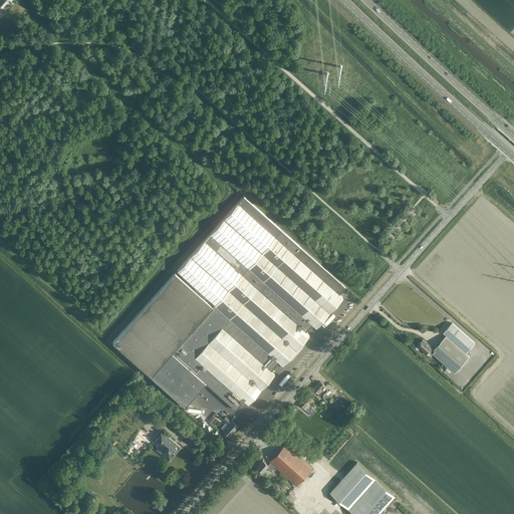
[(185,407),(206,383),(236,410),(244,401),(248,404),(274,373),(270,370),(278,361),(283,365),(309,335),(305,331),(312,324),(316,327),(343,297),(339,293),(345,286),(300,247),(299,248),(286,237),(288,236),(244,197),(177,271),(219,308),(217,310),(175,273),(113,342),(185,407)]
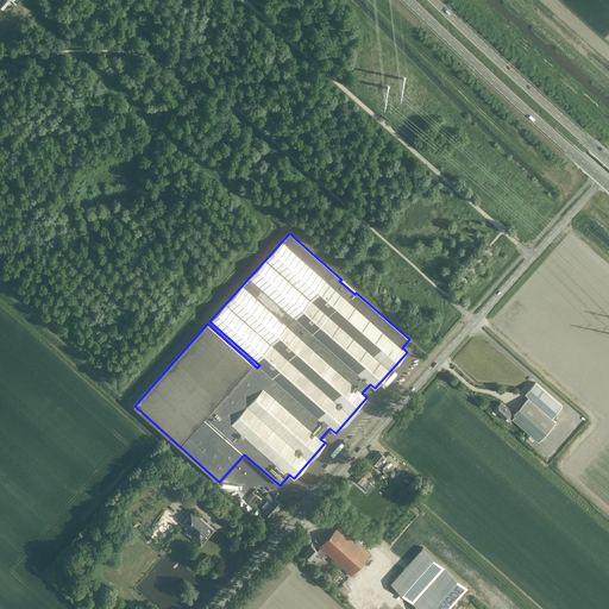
[(508,408),(501,403),(498,406),(497,406),(496,408),(496,409),(495,410),(502,415),(501,416),(506,420),(508,418),(512,421),(513,419),(539,441),(557,422),(552,419),(563,407),(537,383),(526,395),(528,399),(514,414),(512,413),(513,412),(508,408)]
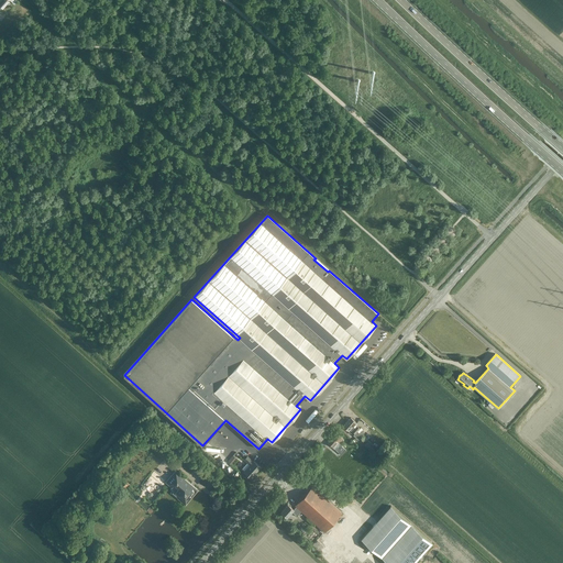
[(351,417),(346,421),(362,435),(368,429),(363,424),(360,428),(355,423),(356,422),(351,417)]
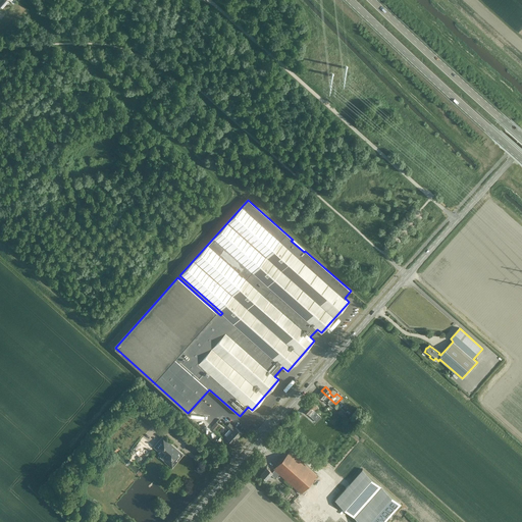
[(335,404),(321,390),(317,396),(323,401),(325,399),(328,402),(327,404),(331,408),(335,404)]
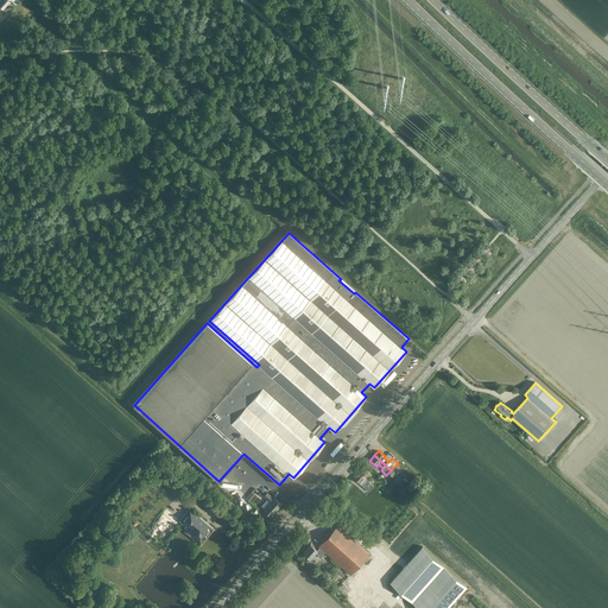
[(363,467),(359,473),(372,485),(374,481),(372,477),(369,480),(367,477),(371,474),(363,467)]
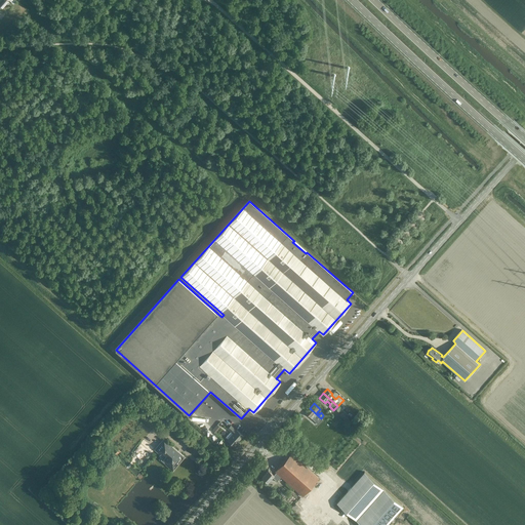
[(321,418),(310,408),(306,412),(312,418),(315,414),(317,416),(315,418),(318,421),(321,418)]
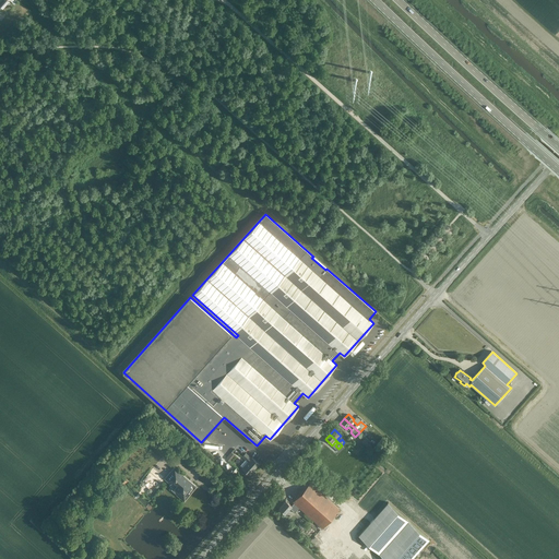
[(370,441),(367,438),(366,437),(361,442),(367,447),(367,445),(372,450),(370,452),(373,454),(378,448),(376,445),(370,441)]
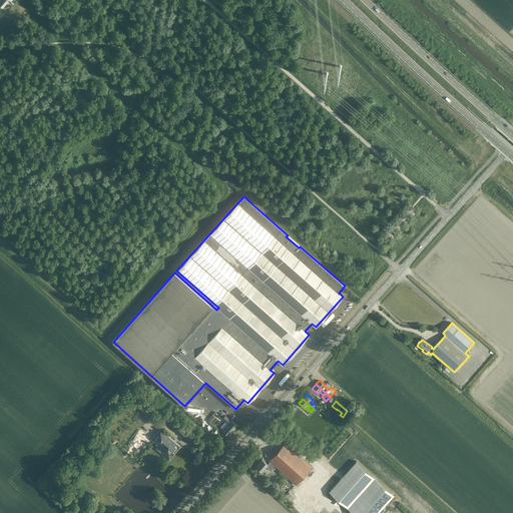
[(232,432),(237,426),(230,420),(230,421),(225,416),(222,419),(227,424),(222,430),(229,436),(232,432)]
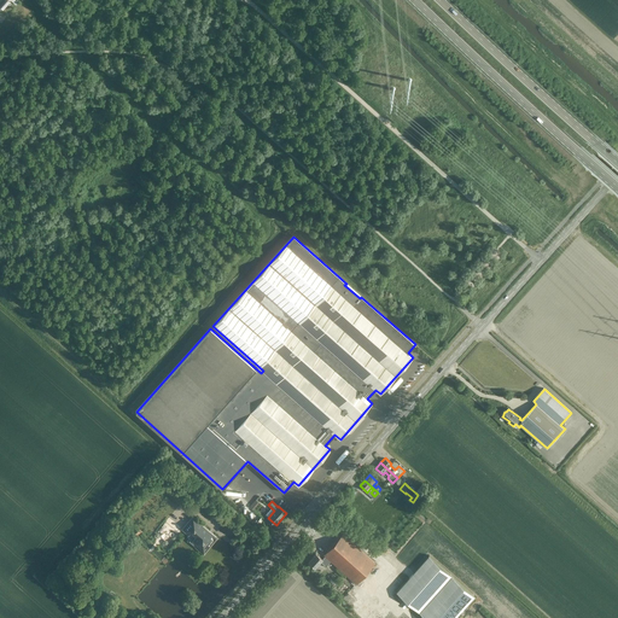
[(211,542),(215,537),(209,532),(208,532),(202,528),(203,525),(193,518),(184,530),(190,535),(187,536),(191,538),(188,541),(192,544),(194,542),(198,544),(196,547),(199,549),(200,548),(204,552),(211,543),(211,542)]
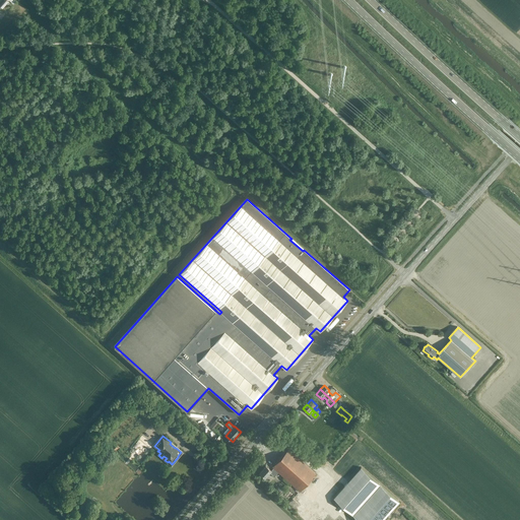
[(300,491),(315,473),(288,449),(272,467),(273,468),(271,470),(266,465),(259,472),(265,477),(270,472),(271,474),(275,469),(300,491)]
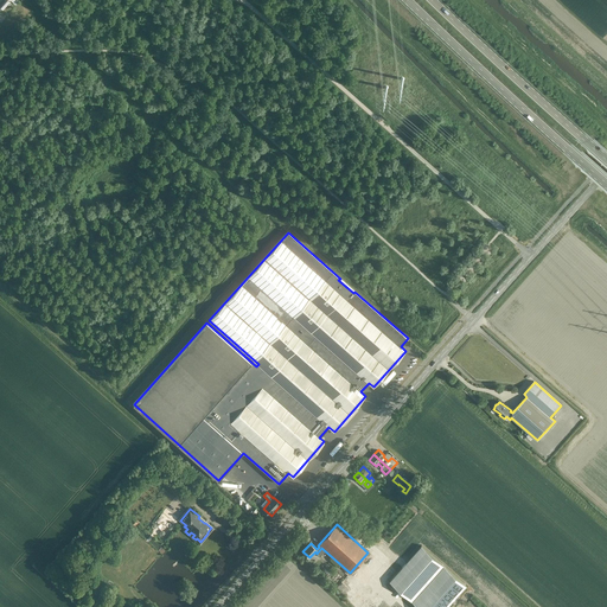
[(422,545),(398,573),(390,581),(419,606),(446,606),(466,586),(422,545)]
